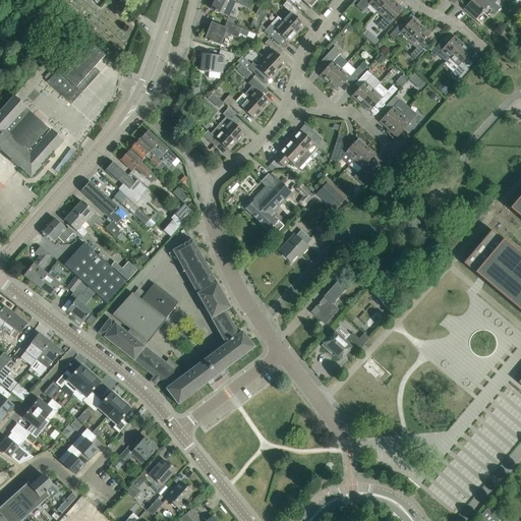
[(228,17),(234,2),(229,0),(215,0),(211,9),(215,11),(216,12),(217,12),(228,17)]
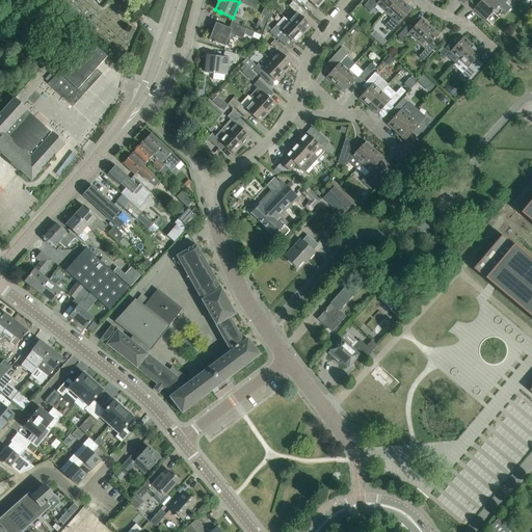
[(242,0),(241,3),(255,9),(258,2),(251,0),(242,0)]
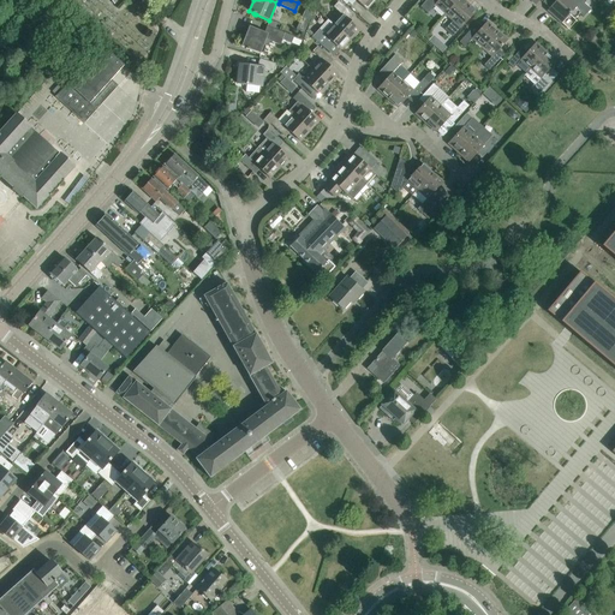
[(376,0),(345,0),(348,3),(350,0),(356,0),(368,10),(376,0)]
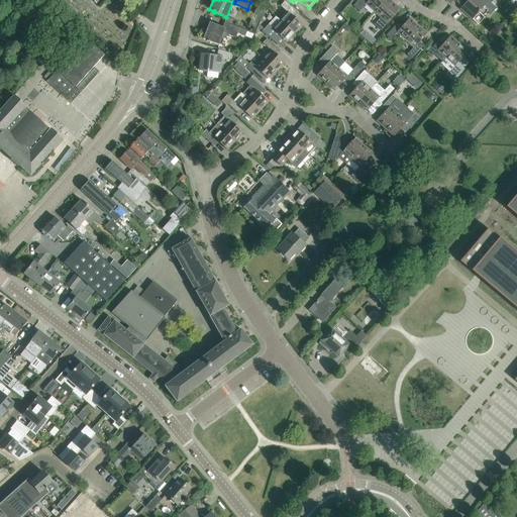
[(374,11),(383,0),(358,0),(353,6),(358,10),(365,4),(374,11)]
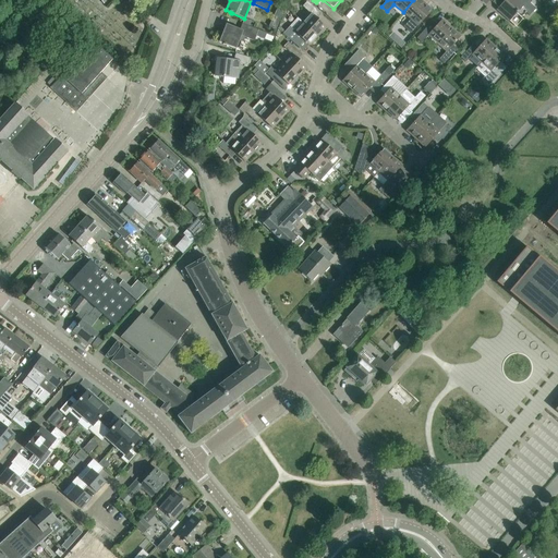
[(432,10),(427,5),(421,0),(413,0),(403,12),(411,19),(403,27),(411,33),(432,10)]
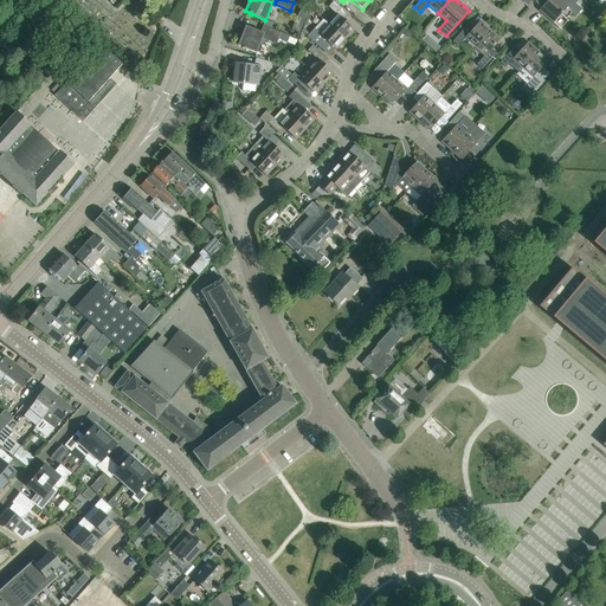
[(582,10),(575,4),(578,1),(577,0),(536,0),(535,2),(546,13),(545,15),(553,23),(561,14),(566,19),(571,13),(575,17),(582,10)]
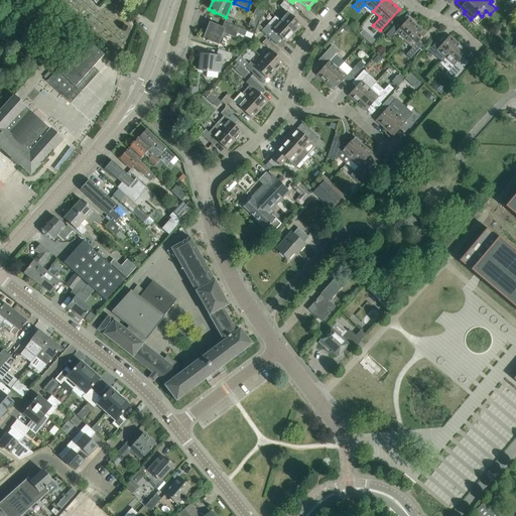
[(301,25),(285,10),(289,6),(284,1),(280,6),(287,13),(280,20),(294,33),(301,25)]
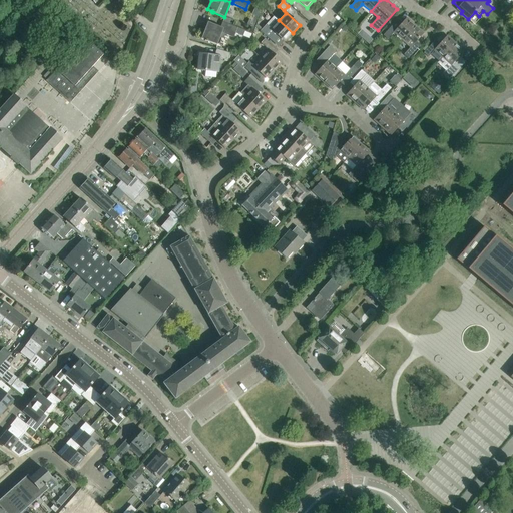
[(402,39),(415,25),(407,18),(397,29),(392,25),(384,35),(387,38),(393,32),(402,39)]
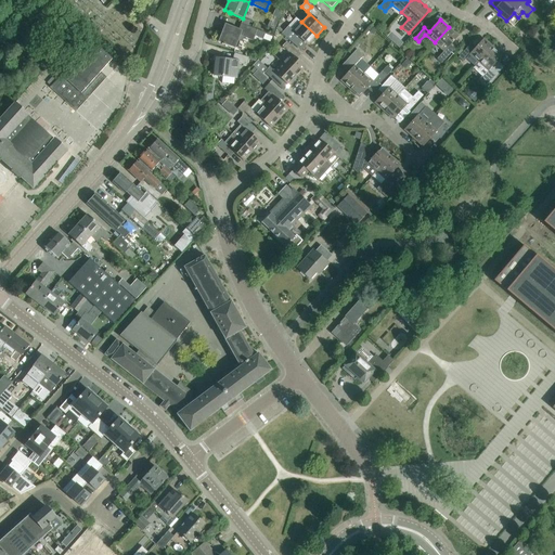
[(317,36),(301,22),(294,31),(288,27),(282,34),(294,44),(299,38),(308,46),(317,36)]
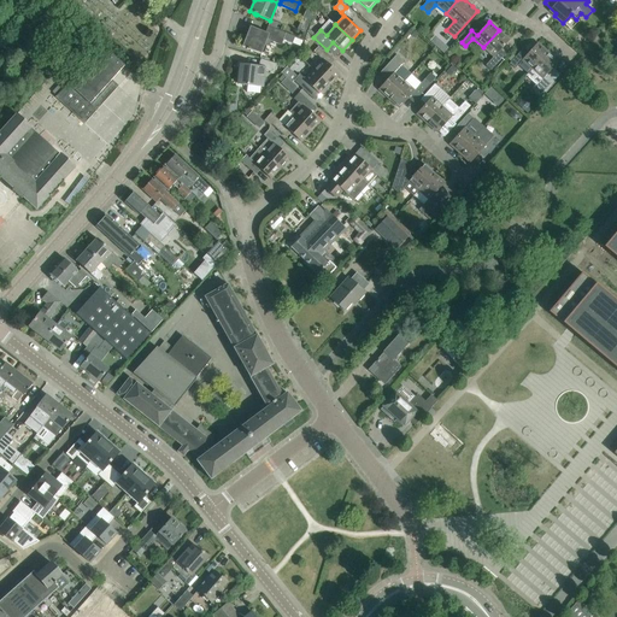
[(262,54),(265,46),(270,47),(271,42),(282,46),(283,40),(293,42),(295,36),(280,30),(268,25),(265,33),(250,27),(242,47),(247,48),(246,50),(262,54)]
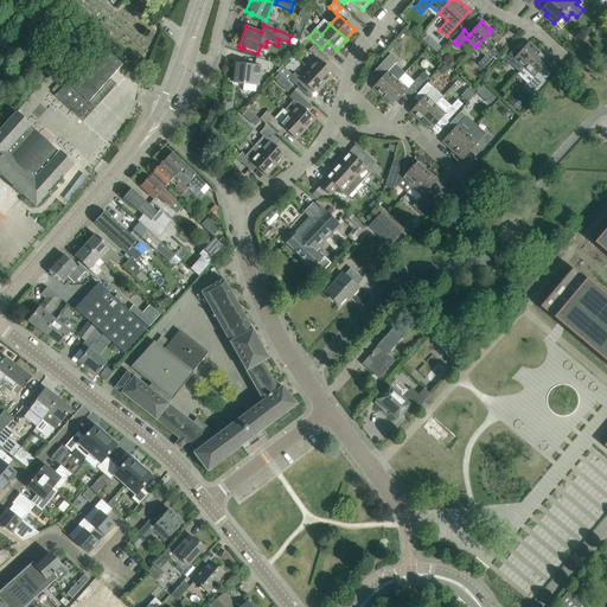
[(407,27),(402,32),(408,37),(413,32),(407,27)]
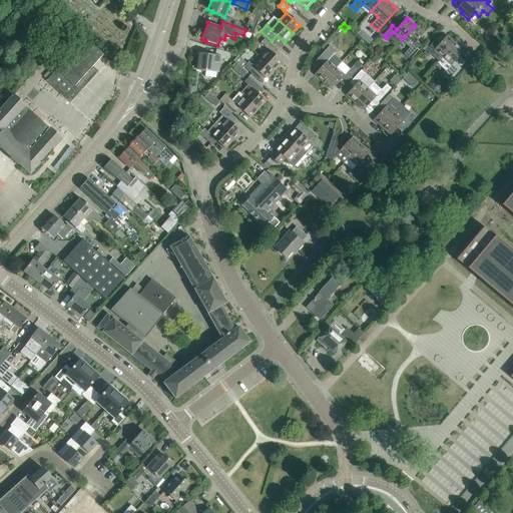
[(413,44),(424,33),(415,25),(402,39),(410,47),(404,54),(409,58),(411,56),(418,48),(413,44)]
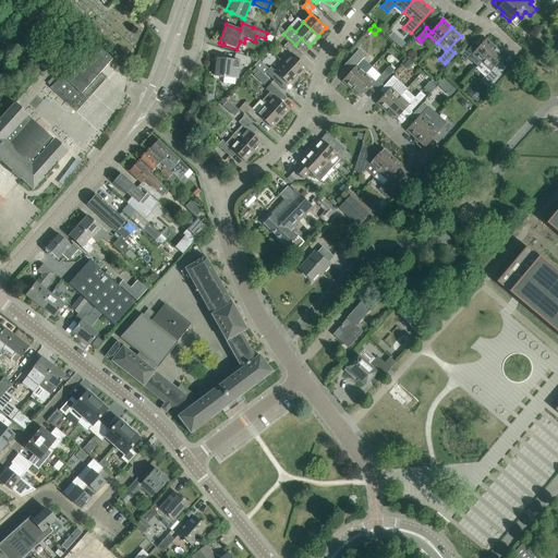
[(400,39),(396,44),(400,49),(405,44),(400,39)]
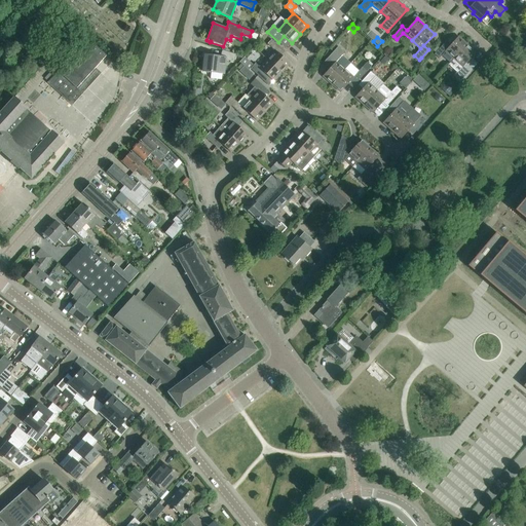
[(453,59),(466,43),(458,37),(448,48),(444,44),(435,54),(438,58),(445,50),(453,59)]
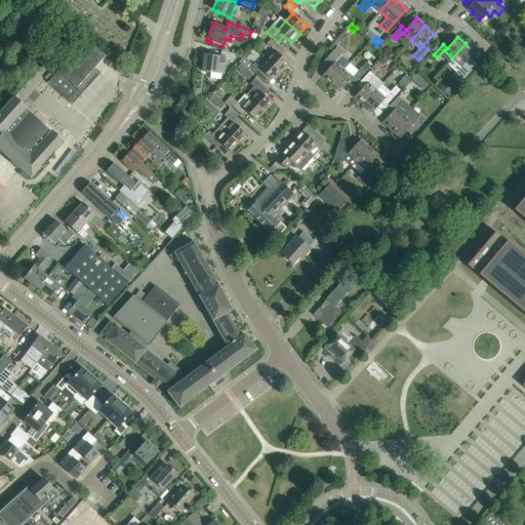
[(101,73),(95,68),(106,55),(87,39),(47,83),(72,106),(101,73)]
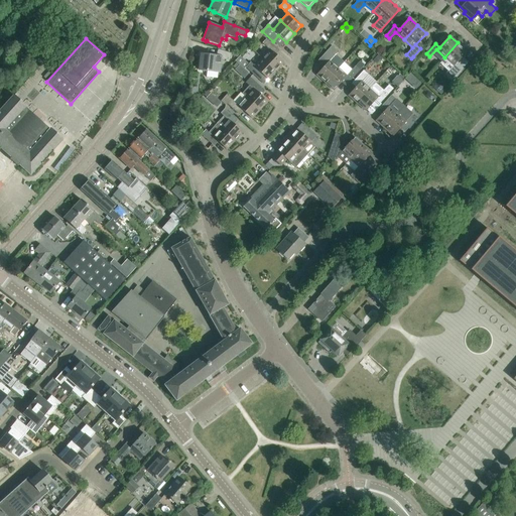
[(467,65),(460,58),(467,51),(458,42),(444,57),(440,62),(448,70),(445,73),(445,74),(452,80),(467,65)]
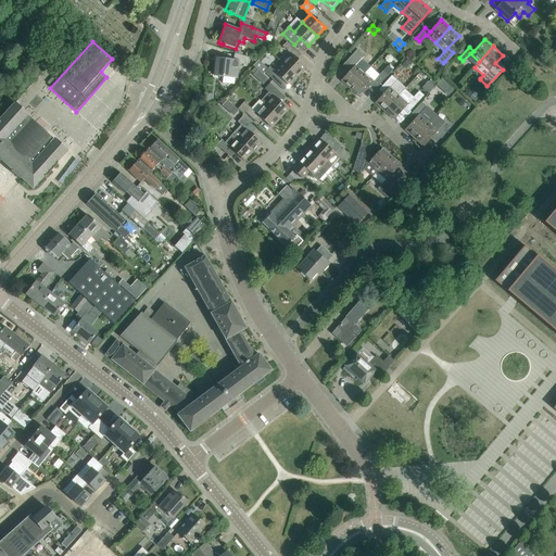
[(351,89),(370,66),(362,59),(365,55),(357,49),(345,62),(353,68),(341,80),(351,89)]
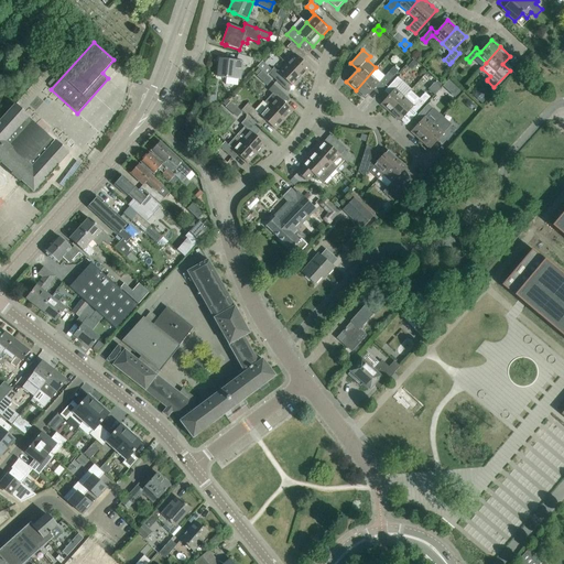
[(240,79),(242,64),(251,66),(253,58),(238,54),(236,61),(219,60),(218,77),(228,78),(240,79)]
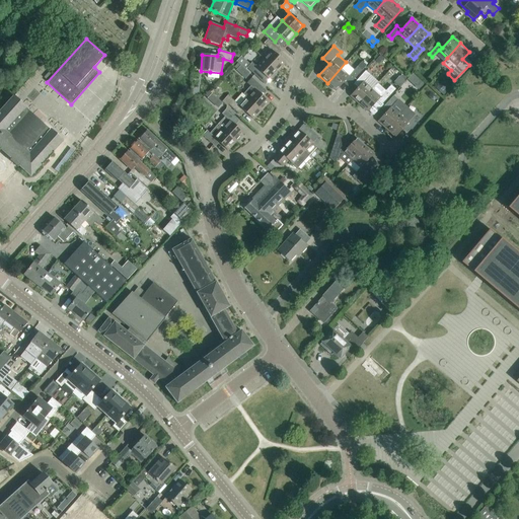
[(286,64),(279,57),(272,51),(264,59),(278,72),(286,64)]
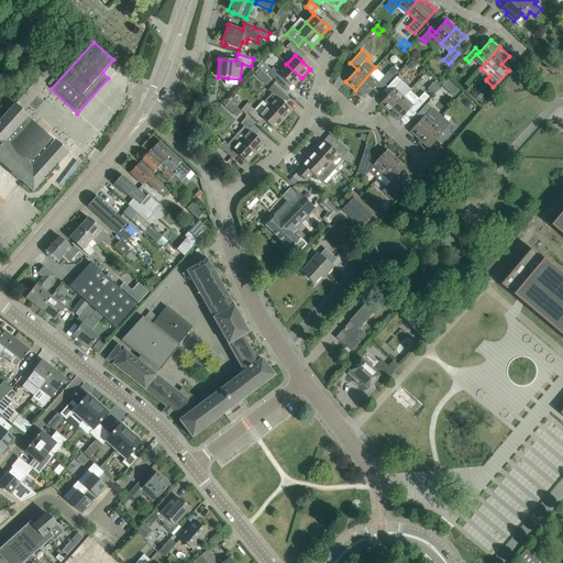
[(412,58),(407,65),(411,68),(417,62),(412,58)]
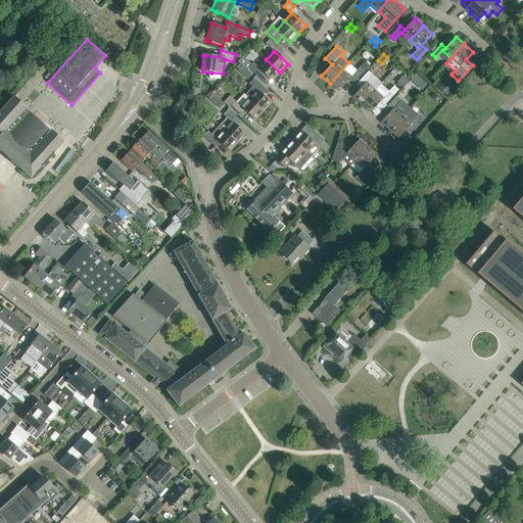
[(280,73),(266,59),(257,67),(272,81),(280,73)]
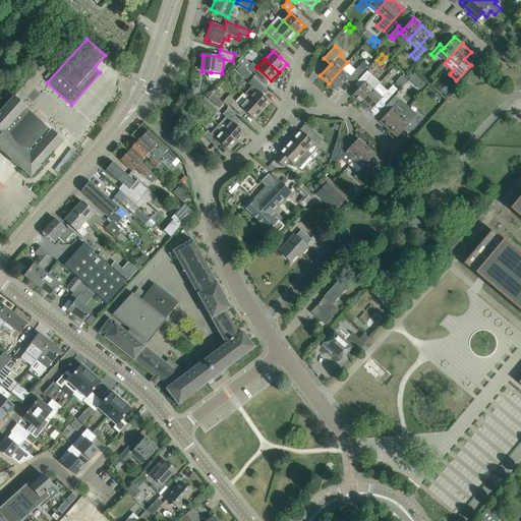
[(244,65),(248,69),(253,64),(249,60),(244,65)]
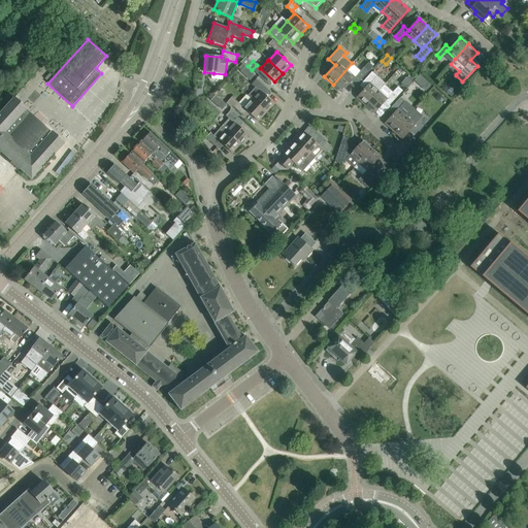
[(357,85),(363,77),(369,71),(364,67),(360,71),(352,63),(333,85),(341,93),(352,80),(357,85)]
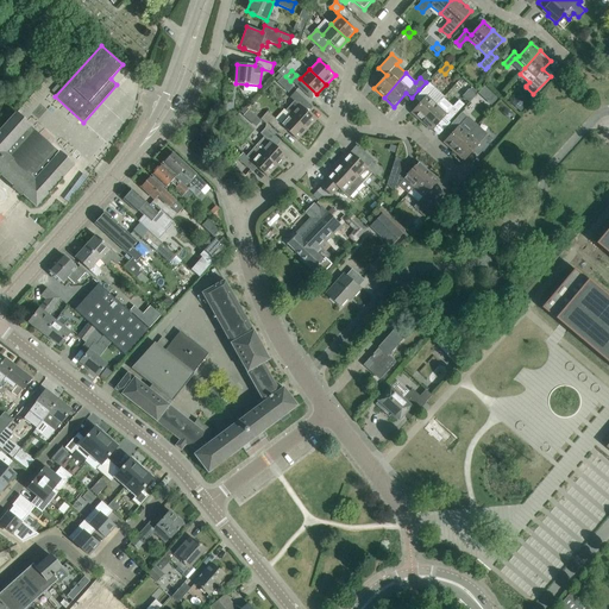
[(421,123),(437,105),(444,96),(429,83),(426,86),(419,95),(424,99),(412,113),(421,123)]
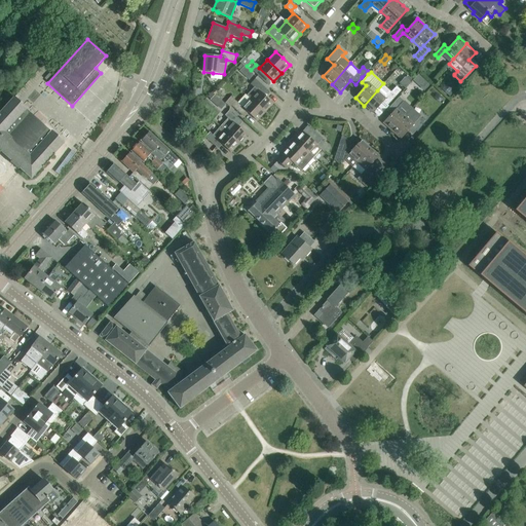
[(418,75),(413,81),(418,86),(423,80),(418,75)]
